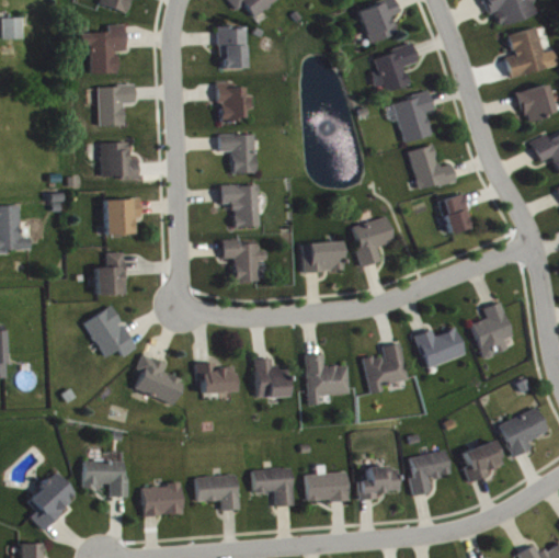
[(101,0),(100,4),(126,13),(130,0),(101,0)]
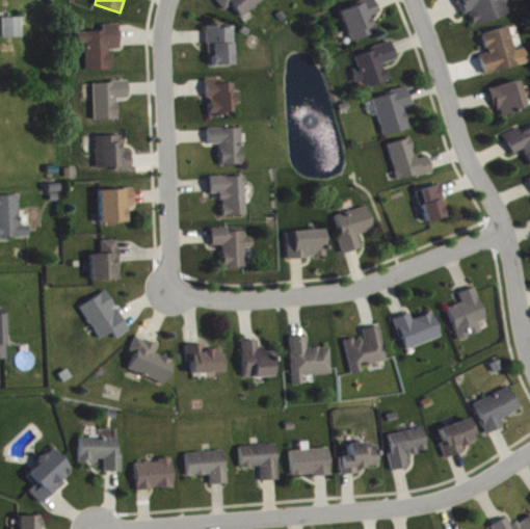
[(224,9),(232,4),(241,17),(262,0),(217,0),(224,9)]
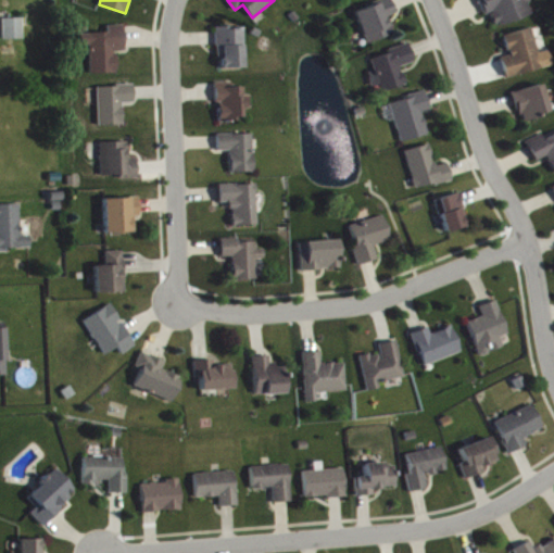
[(367,44),(393,33),(387,16),(397,13),(390,0),(381,0),(355,11),(367,44)]
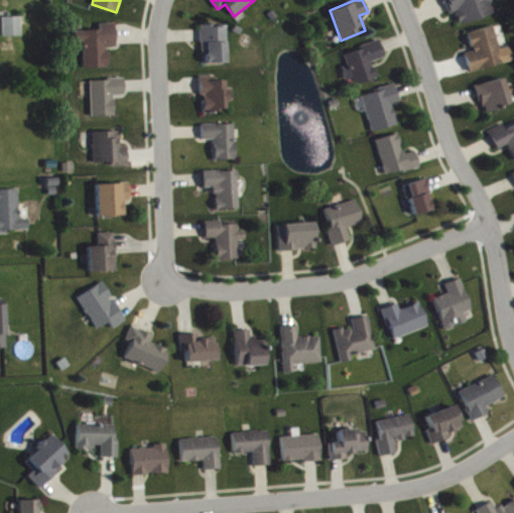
[(492,13),(487,0),(443,0),(448,13),(455,11),(459,24),(492,13)]
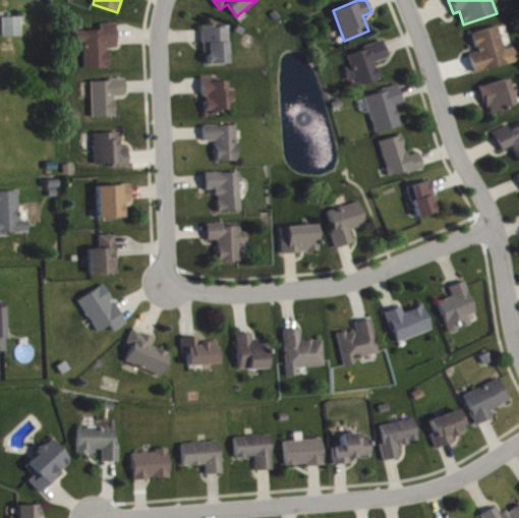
[(4,37),(22,36),(21,16),(3,16),(4,37)]
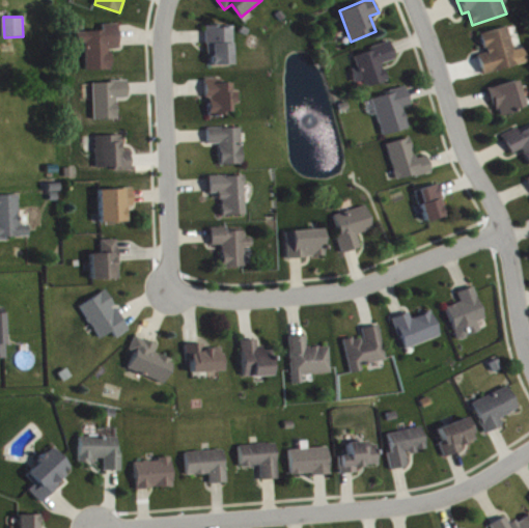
[(86,70),(111,68),(111,48),(118,48),(118,23),(103,24),(103,30),(76,31),(77,43),(86,43),(86,70)]
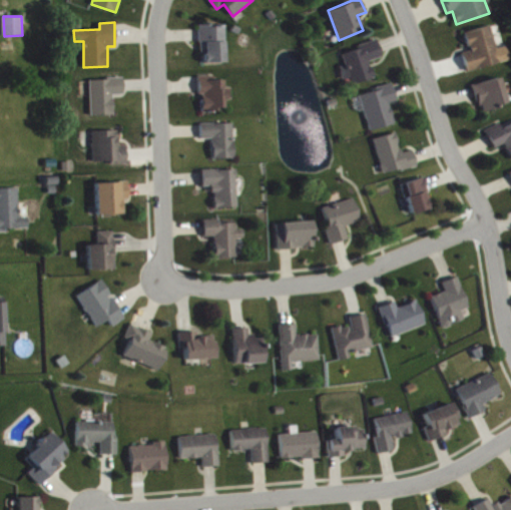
[(224,25),(198,25),(199,53),(203,53),(204,62),(225,62),(224,25)]
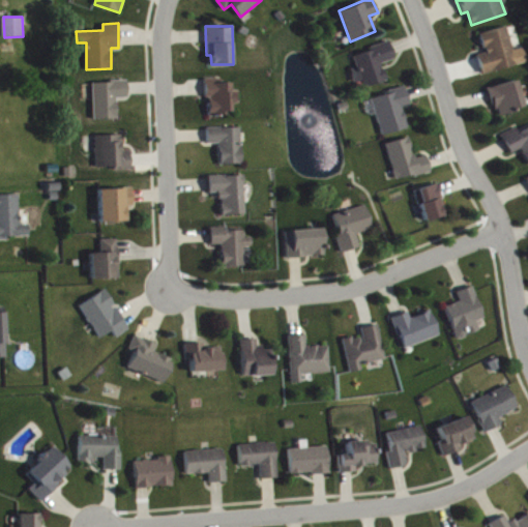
[(478,33),(484,52),(476,54),(481,74),(525,62),(521,47),(511,50),(505,26),(478,33)]
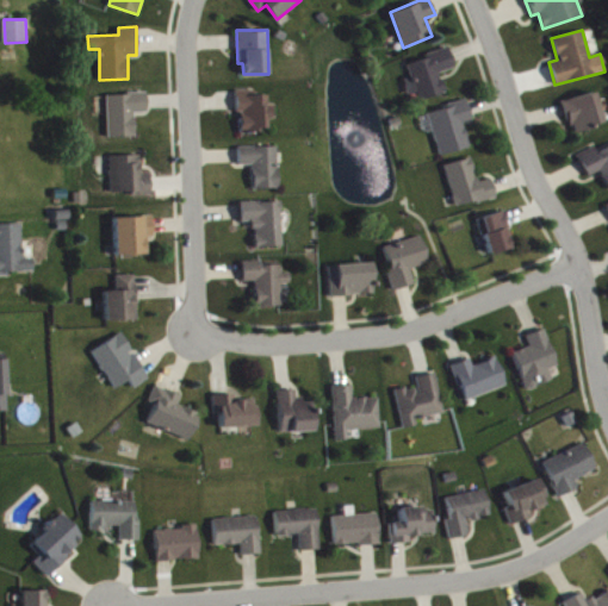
[(408,61),(420,100),(446,92),(440,73),(456,68),(450,49),(408,61)]
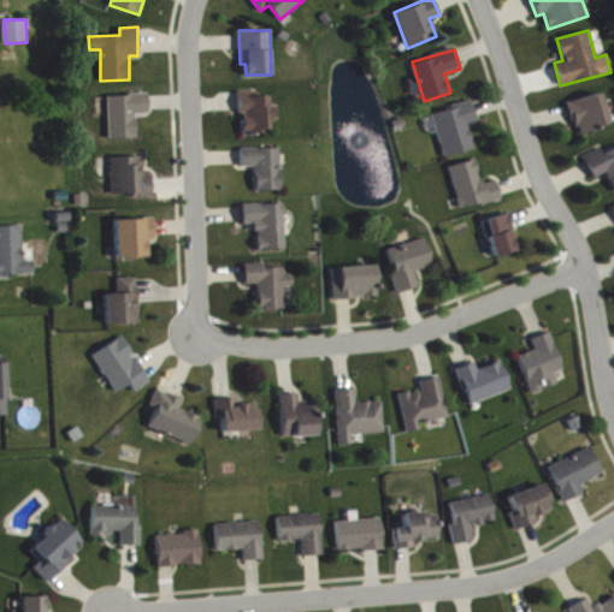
[(241,134),(271,132),(271,95),(259,96),(259,89),(240,90),(241,134)]
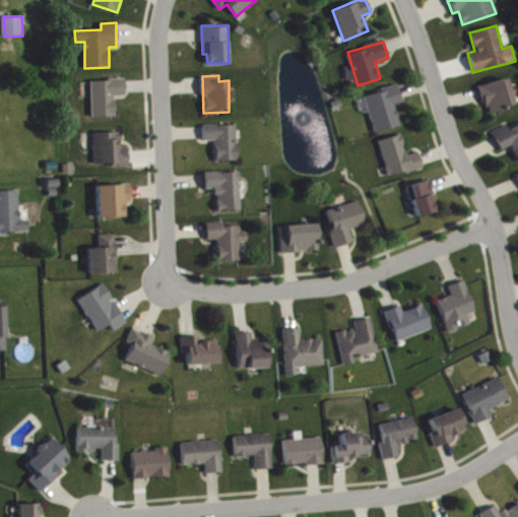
[(513,106),(505,78),(478,85),(486,113),(513,106)]
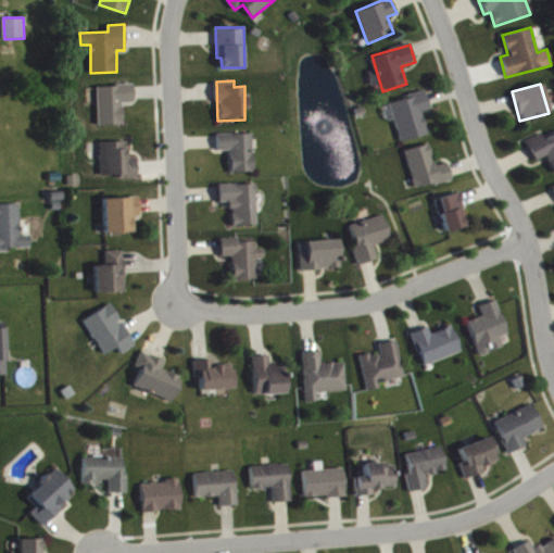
[(134,102),(134,85),(98,86),(99,125),(123,125),(122,102),(134,102)]
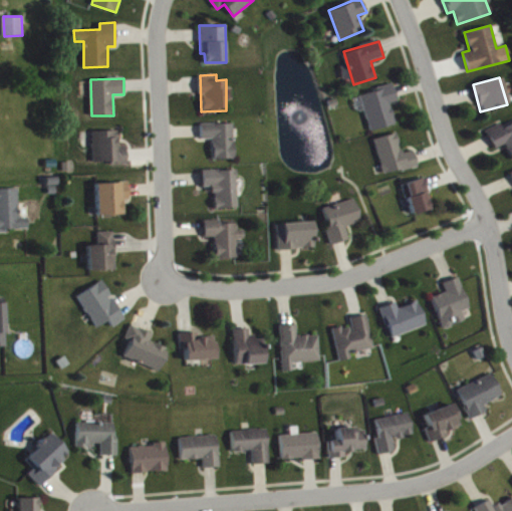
[(370,131),(396,123),(390,102),(398,100),(394,84),(359,93),(370,131)]
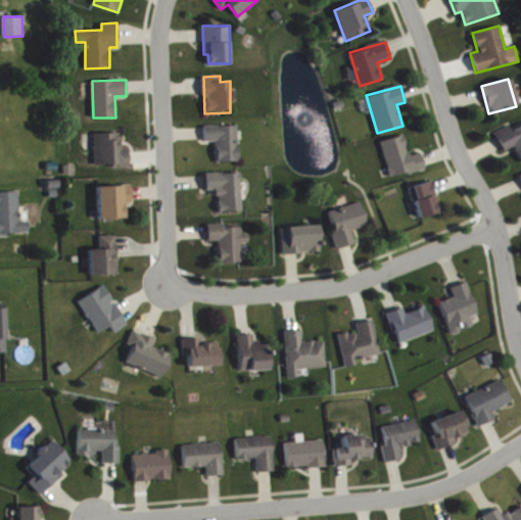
[(520,161),(520,124),(511,130),(509,126),(494,133),(504,151),(513,146),(520,162),(520,161)]
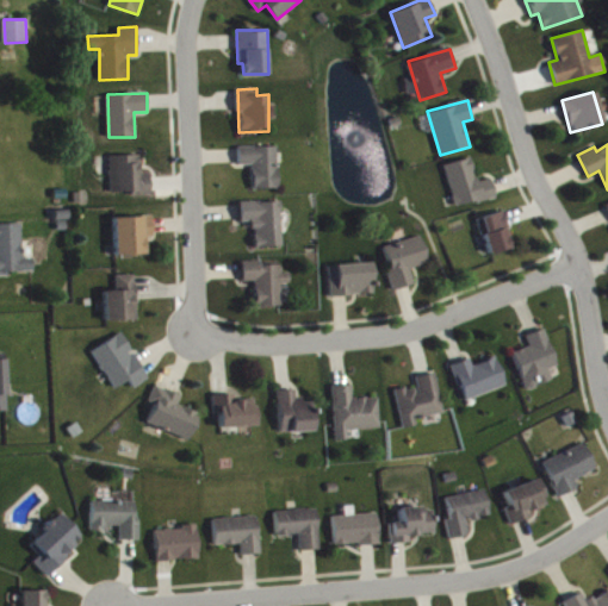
[(278,188),(277,145),(237,147),(239,164),(252,164),(252,188),(278,188)]
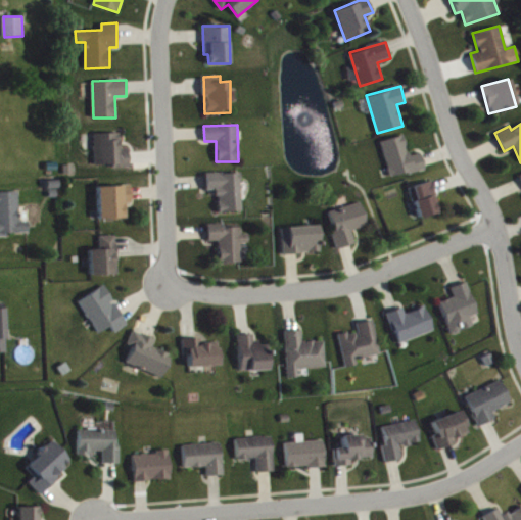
[(95,164),(117,164),(117,168),(129,168),(129,148),(120,148),(119,133),(95,133),(95,164)]
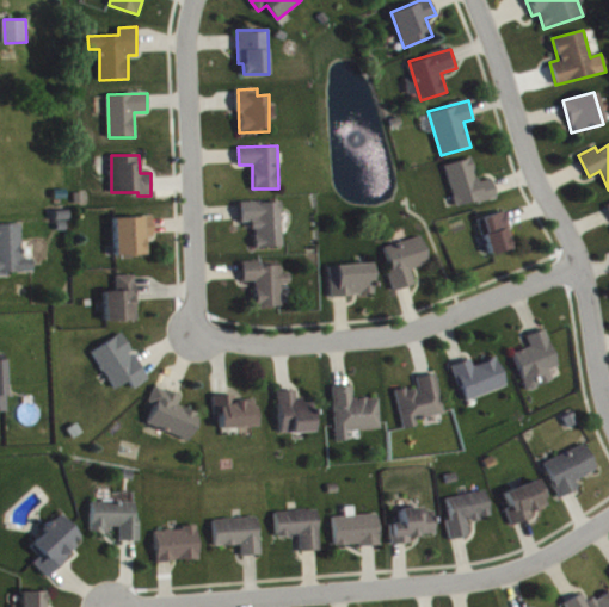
[(446,165),(456,206),(496,197),(491,178),(478,181),(472,158),(446,165)]
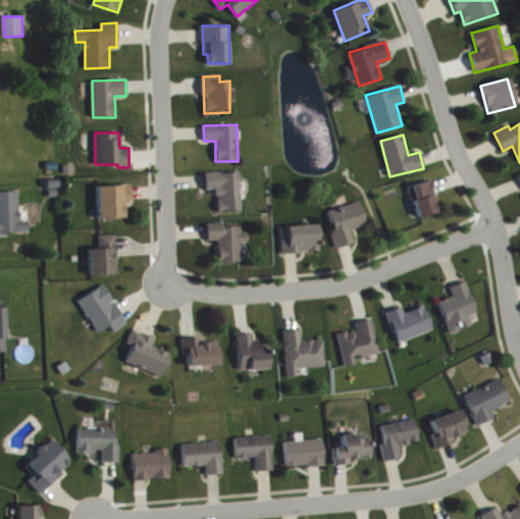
[(241,211),(239,171),(205,172),(205,189),(216,189),(216,211),(241,211)]
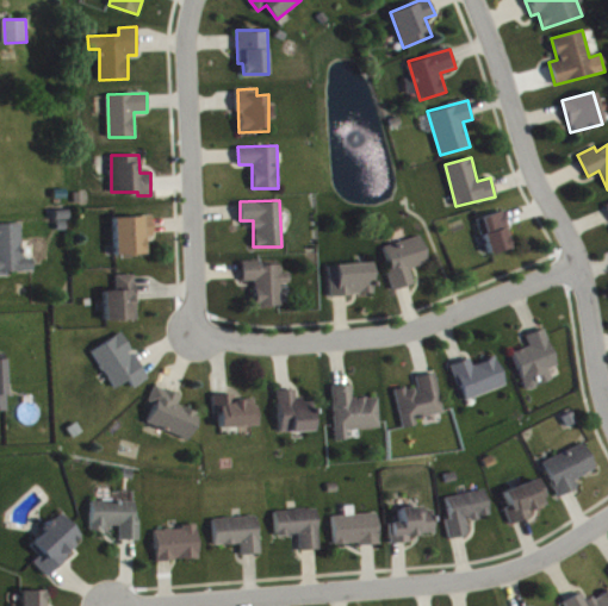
[(478,218),(488,254),(510,248),(501,212),(478,218)]
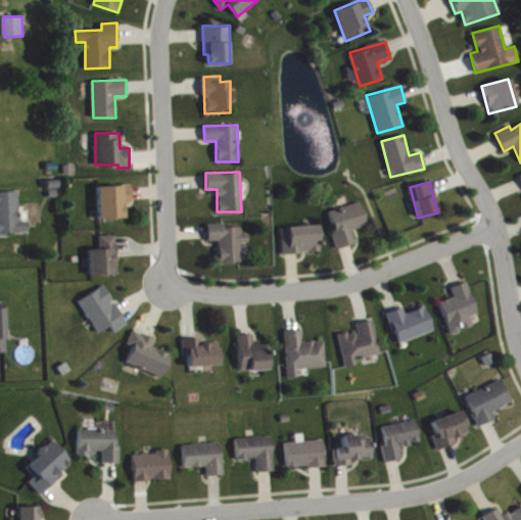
[(130,185),(97,186),(98,219),(127,218),(127,203),(131,203),(130,185)]
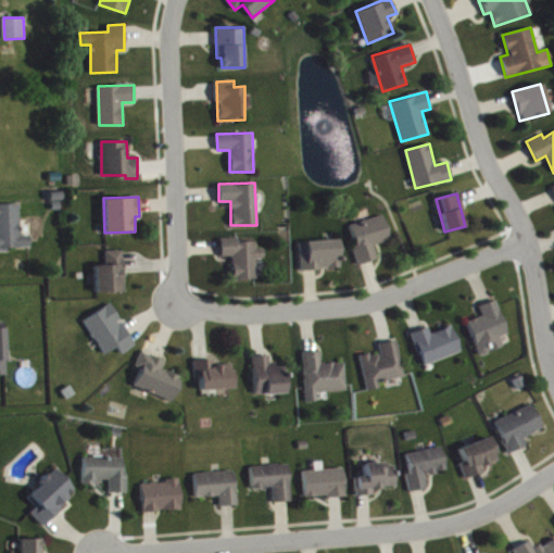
[(0,250),(30,250),(30,235),(20,235),(19,203),(0,203),(0,250)]
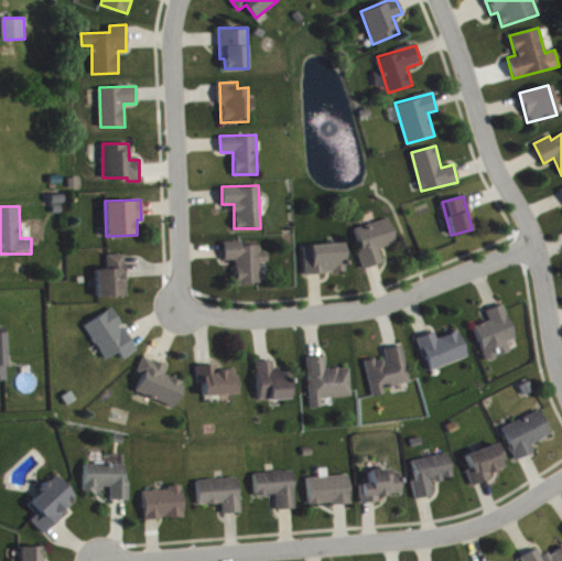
[(355,227),(364,268),(384,263),(379,247),(396,244),(390,219),(355,227)]
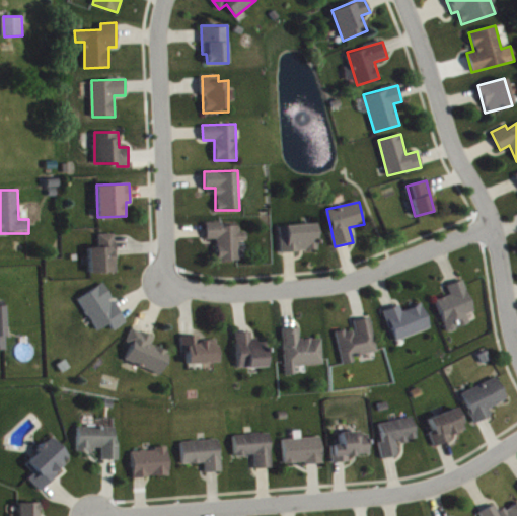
[(239,260),(239,241),(246,241),(245,231),(239,232),(239,225),(222,225),(222,221),(206,222),(206,239),(217,239),(217,261),(239,260)]
